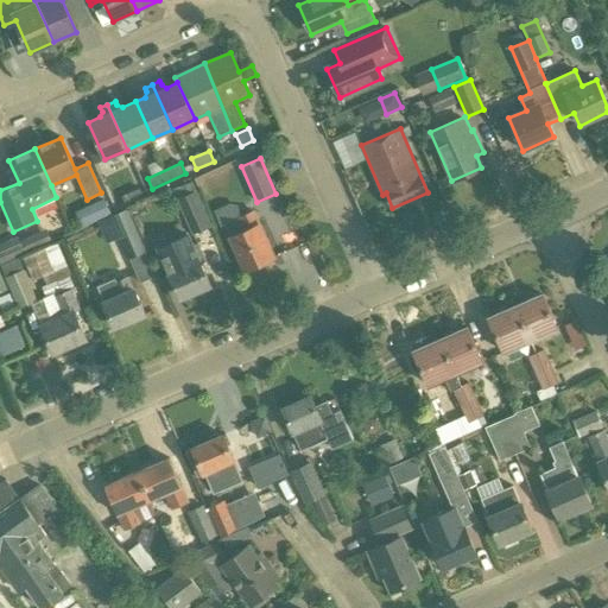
[(127,208),(144,201),(139,189),(122,196),(127,208)]
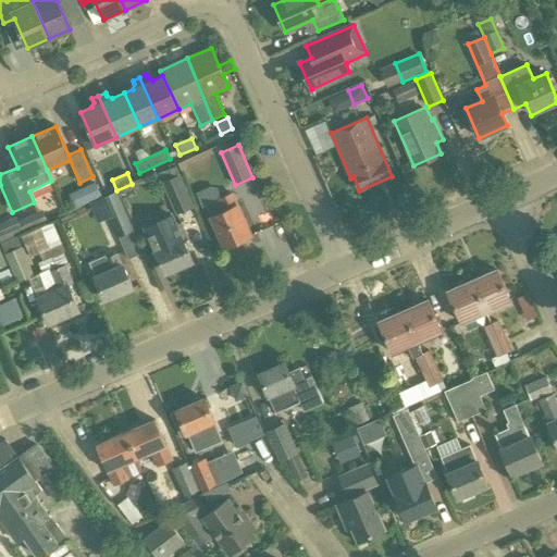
[(176,214),(194,207),(180,175),(162,183),(176,214)]
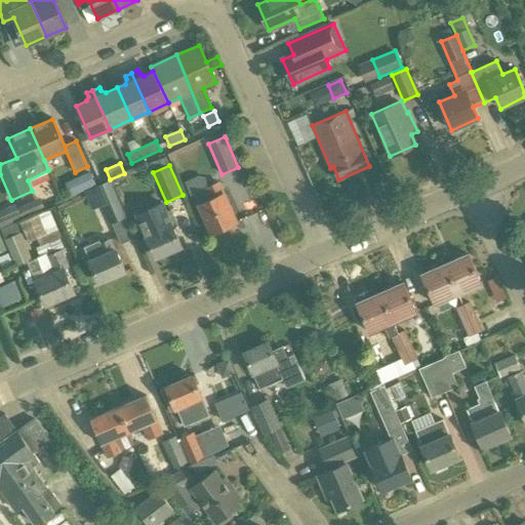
[(89,171),(76,177),(82,191),(95,185),(89,171)]
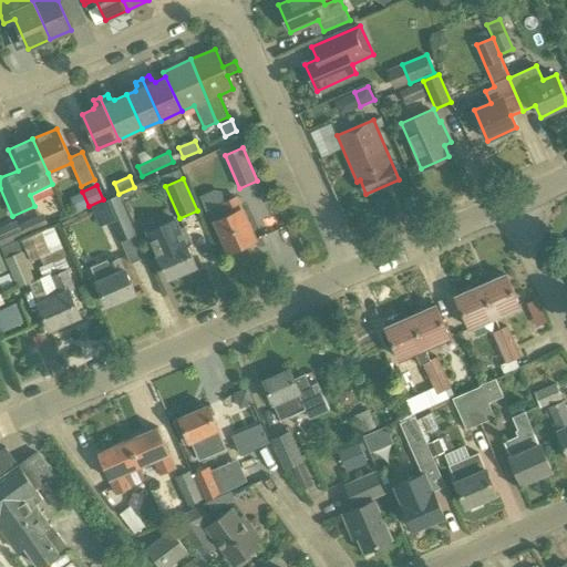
[(121,241),(137,234),(119,195),(102,203),(121,241)]
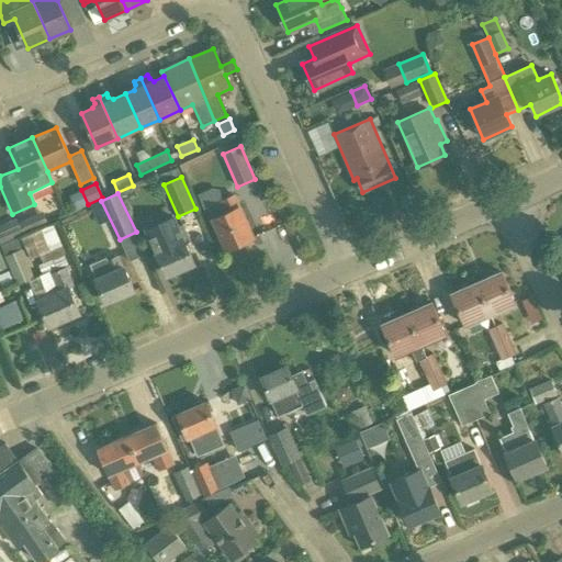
[(239,208),(234,195),(208,208),(213,218),(212,220),(225,250),(254,237),(240,208),(239,208)]
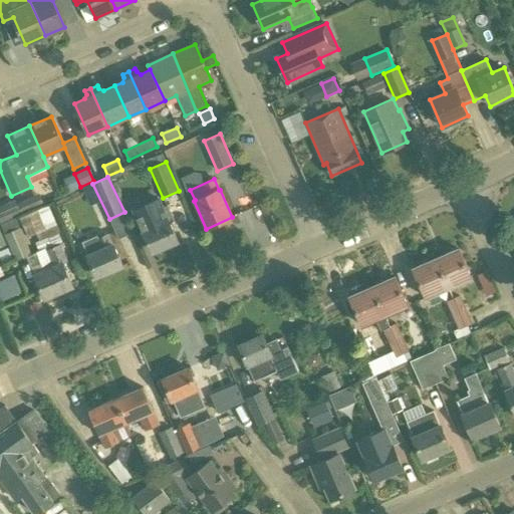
[(0,223),(43,204),(39,194),(16,204),(15,201),(0,207),(0,223)]
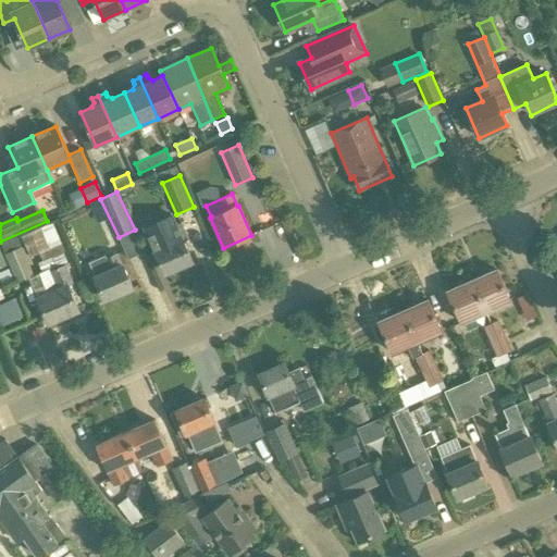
[(178,224),(173,213),(144,226),(164,274),(193,262),(183,239),(188,237),(181,222),(178,224)]
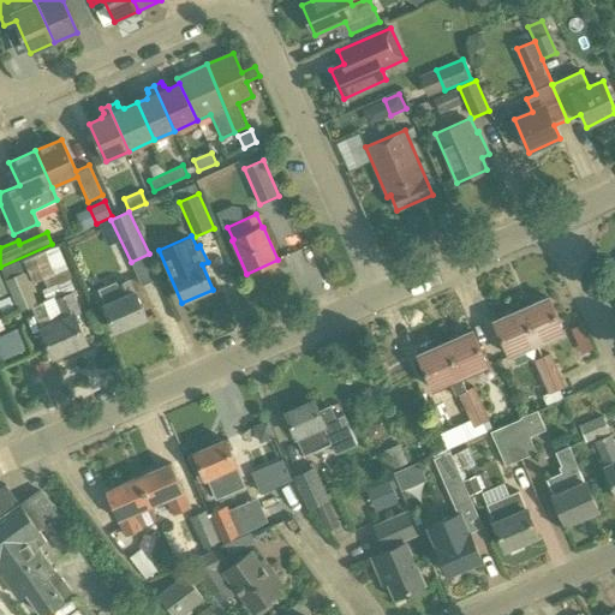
[(71,278),(58,245),(23,260),(33,285),(45,280),(48,288),(42,290),(47,303),(57,299),(63,296),(58,284),(70,279),(71,278)]
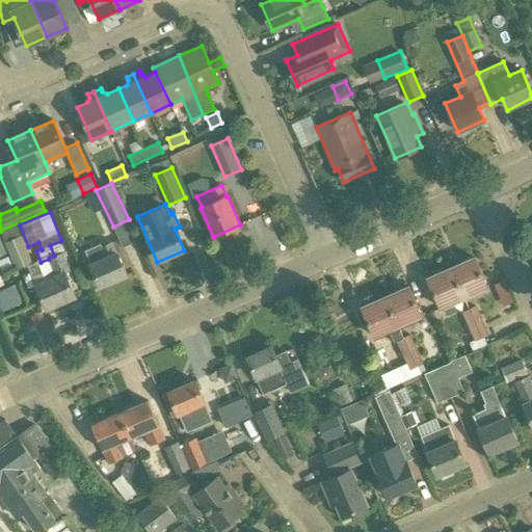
[(21,237),(16,225),(0,232),(0,233),(5,243),(4,243),(16,270),(32,263),(21,236),(21,237)]
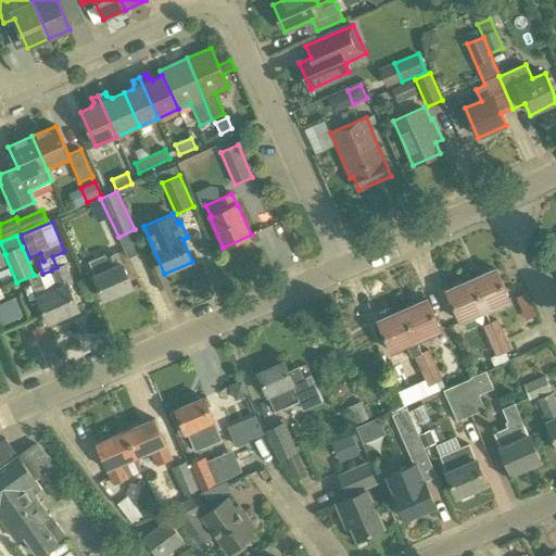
[(52,256),(57,267),(65,264),(67,263),(63,252),(52,256)]
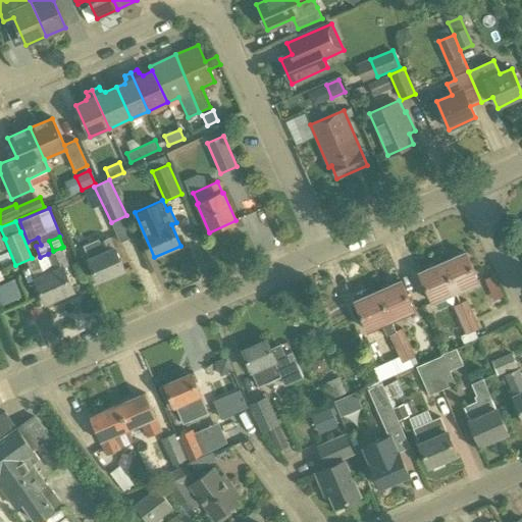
[(114,248),(109,238),(100,242),(98,240),(83,246),(89,259),(88,259),(98,282),(124,270),(114,248)]
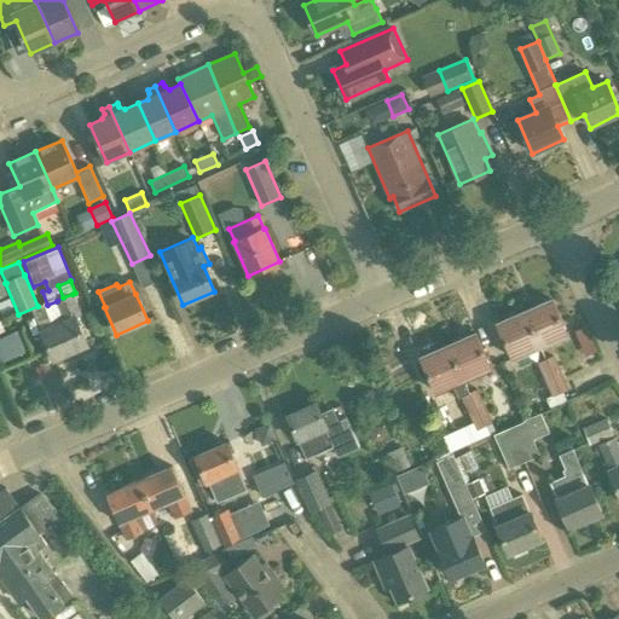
[(55,360),(87,346),(75,318),(81,314),(73,294),(63,298),(57,301),(65,320),(41,330),(55,360)]
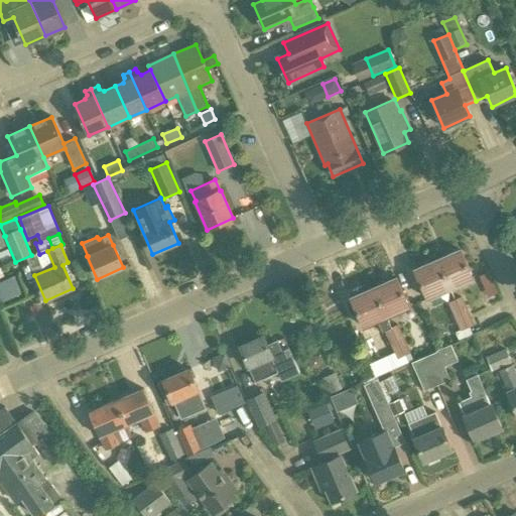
[(437,259),(450,289),(473,279),(460,249),(437,259)]
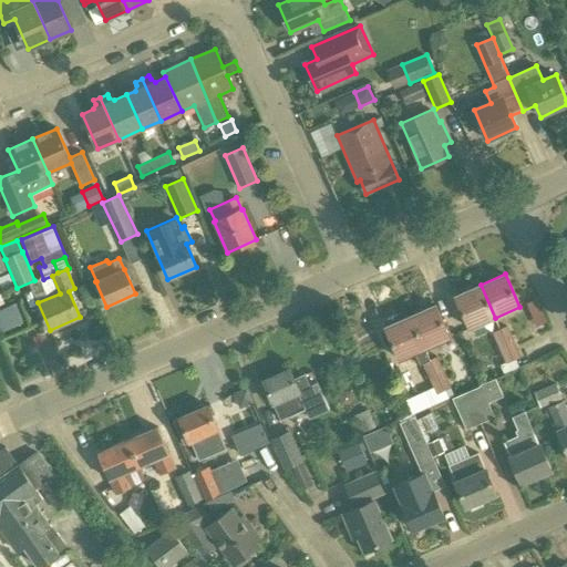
[(470,329),(495,318),(481,285),(455,297),(470,329)]
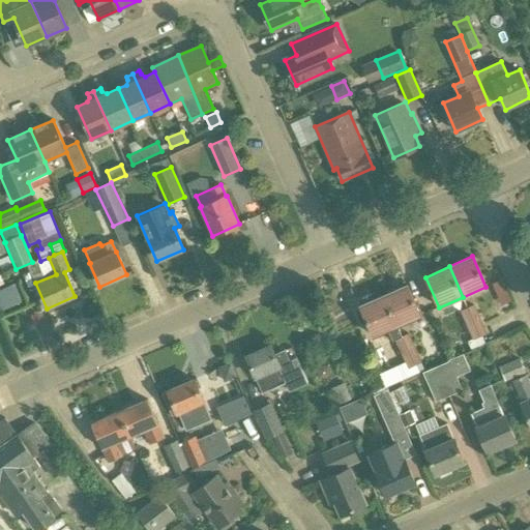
[(0,287),(0,297),(4,305),(23,296),(15,281),(0,287)]
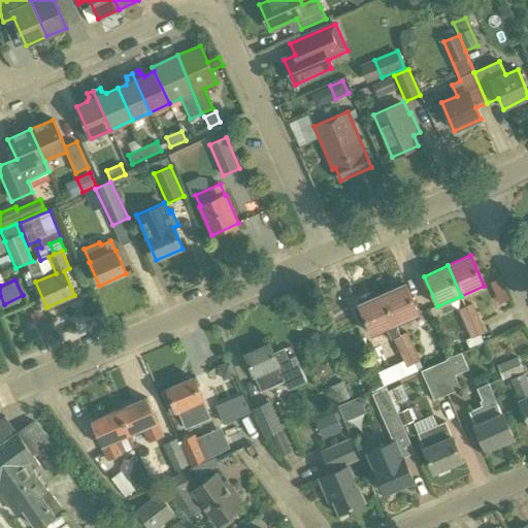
[(405,284),(382,294),(395,325),(396,325),(419,315),(405,284)]
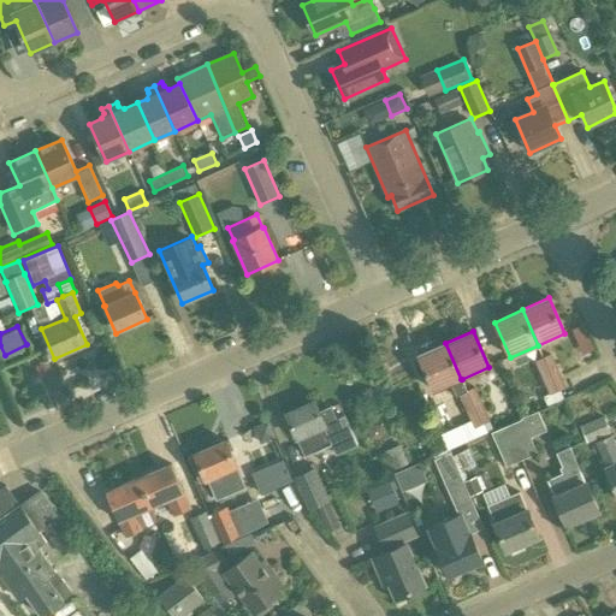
[(445,343),(419,355),(434,391),(450,384),(456,397),(460,395),(467,392),(467,391),(462,379),(461,379),(445,343)]
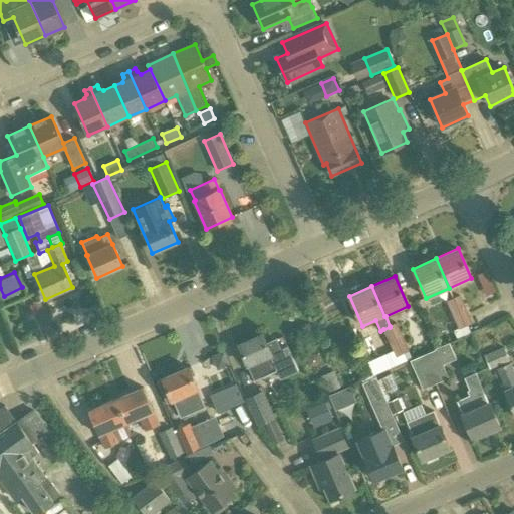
[(460,295),(446,301),(452,315),(466,309),(460,295)]
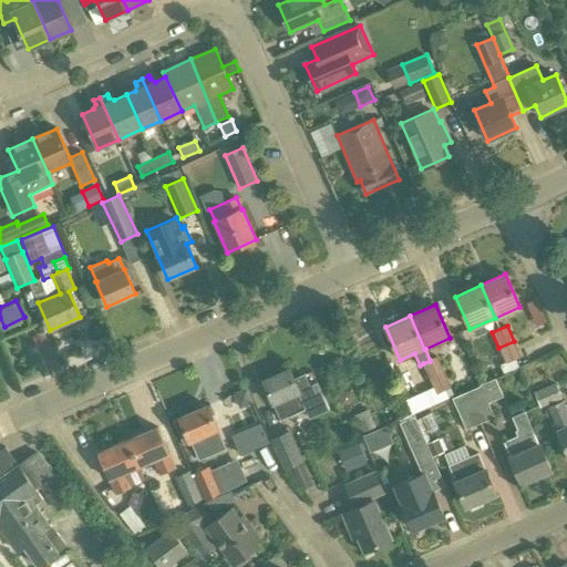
[(514,341),(498,348),(505,362),(501,364),(504,375),(519,369),(516,359),(522,357),(514,341)]
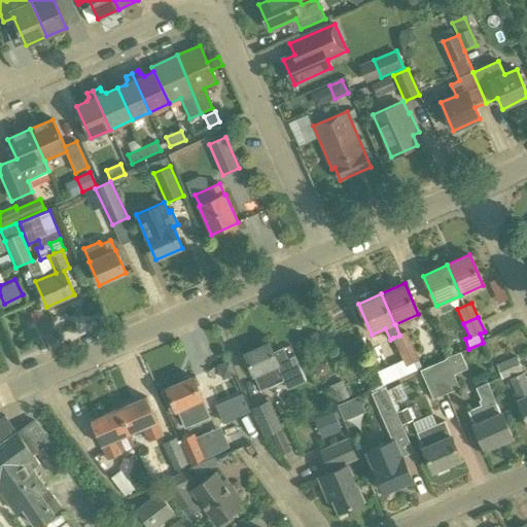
[(399,336),(393,338),(398,352),(413,346),(407,331),(399,335),(399,336)]
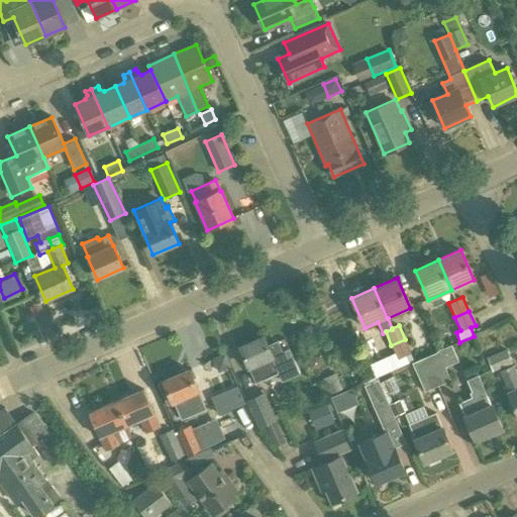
[(289,348),(283,351),(278,341),(268,345),(265,337),(240,347),(249,369),(249,368),(256,383),(278,373),(282,382),(300,374),(289,348)]
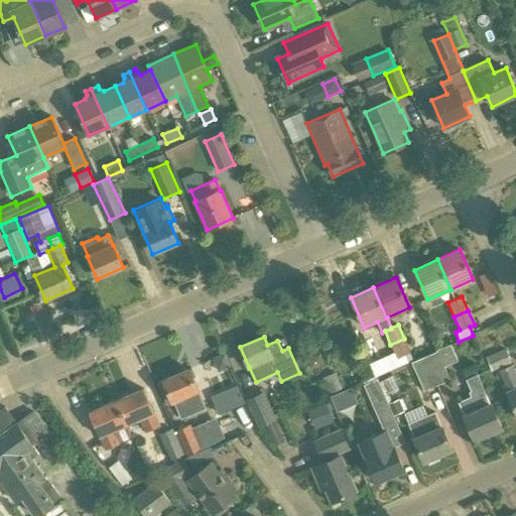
[(404,339),(390,345),(396,358),(410,352),(404,339)]
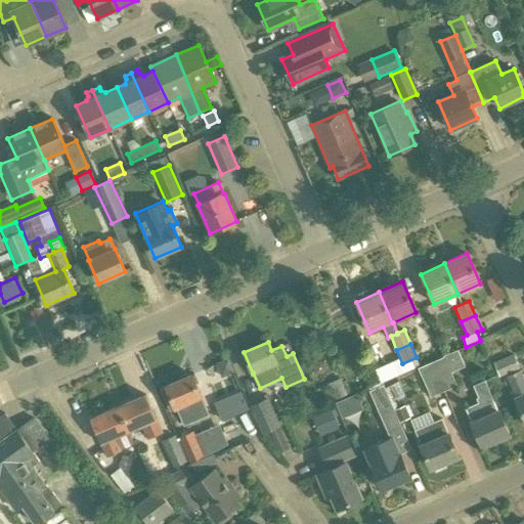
[(432,362),(443,391),(456,386),(451,373),(465,366),(457,350),(442,356),(443,357),(432,362)]
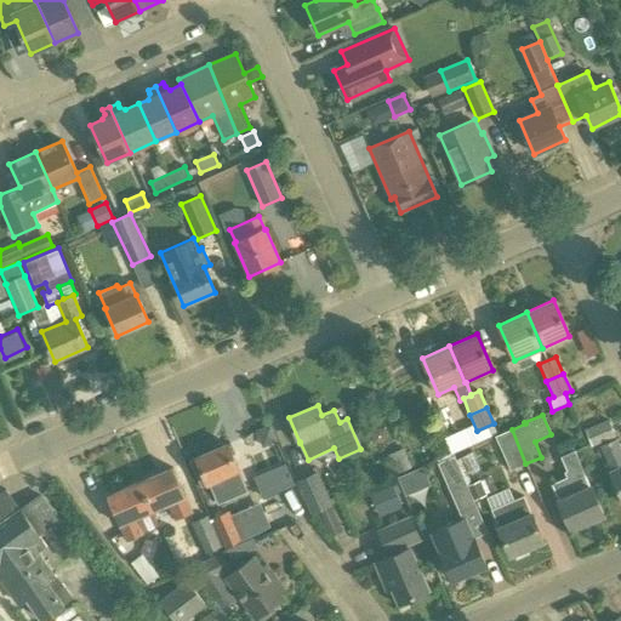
[(609,420),(585,429),(592,448),(616,438),(609,420)]
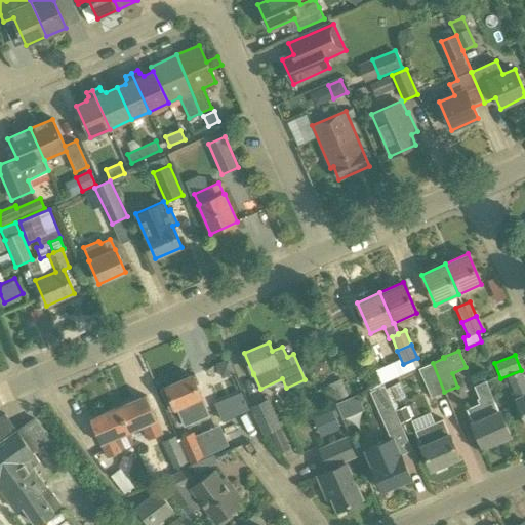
[(315,365),(314,369),(317,373),(321,375),(325,372),(326,368),(324,364),(320,363),(315,365)]
